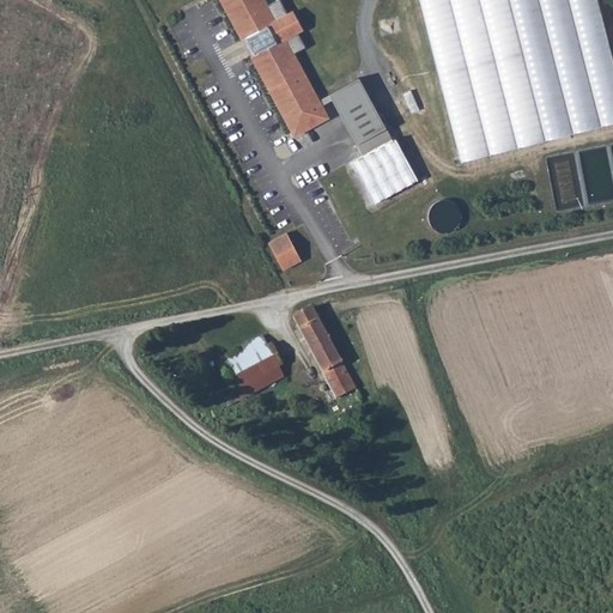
[(263,0),(218,0),(241,40),(246,37),(255,54),(250,56),(292,134),(327,116),(293,54),(305,48),(298,35),(307,30),(295,7),(286,12),(279,0),(273,0),(266,4),(263,0)]
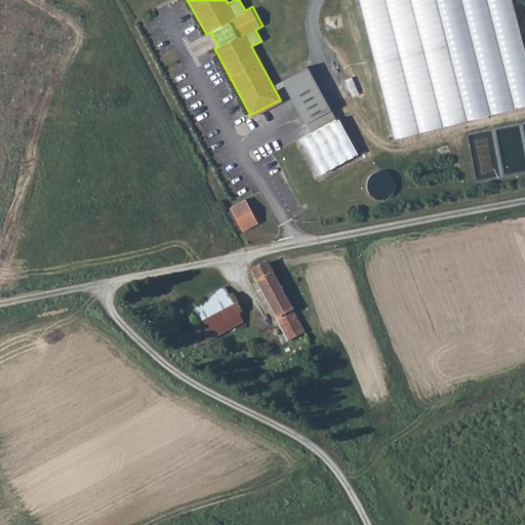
[(359,0),(395,140),(524,107),(524,46),(513,0),(359,0)]
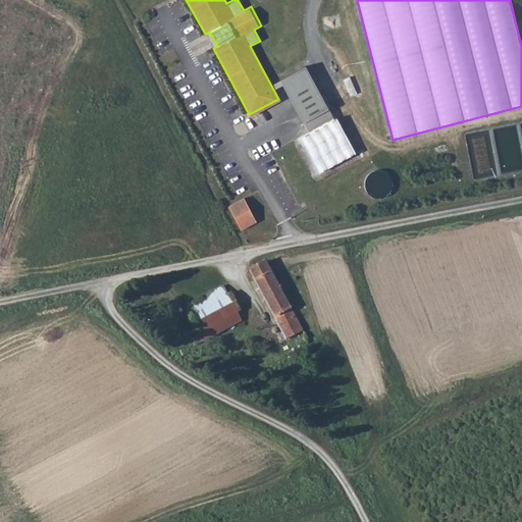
[(307,66),(280,80),(309,134),(300,139),(317,172),(353,154),(307,66)]
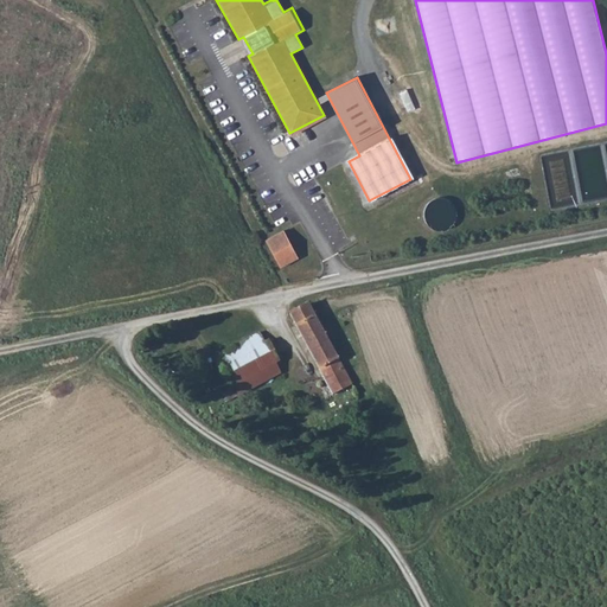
[(434,197),(428,217),(452,224),(458,203),(434,197)]
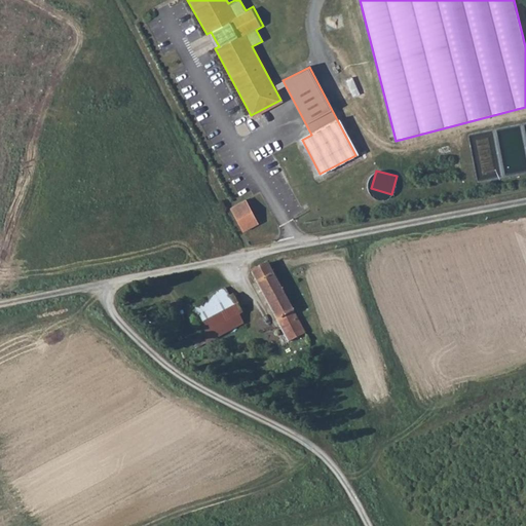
[(243,231),(259,223),(247,200),(231,209),(243,231)]
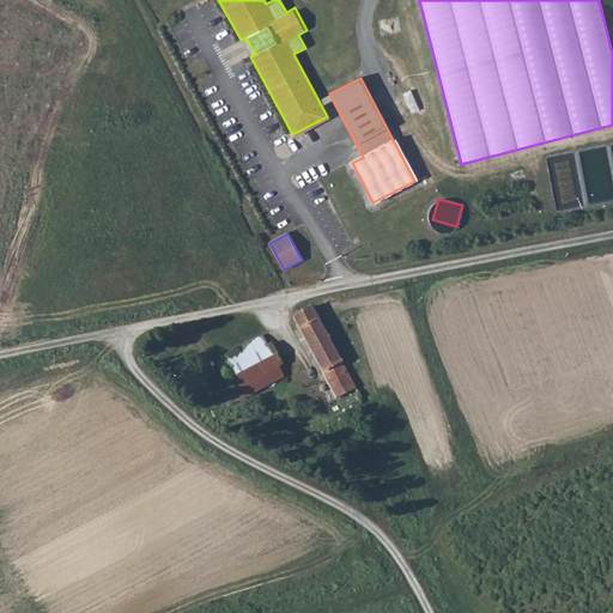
[(357,388),(313,308),(293,317),(337,399),(357,388)]
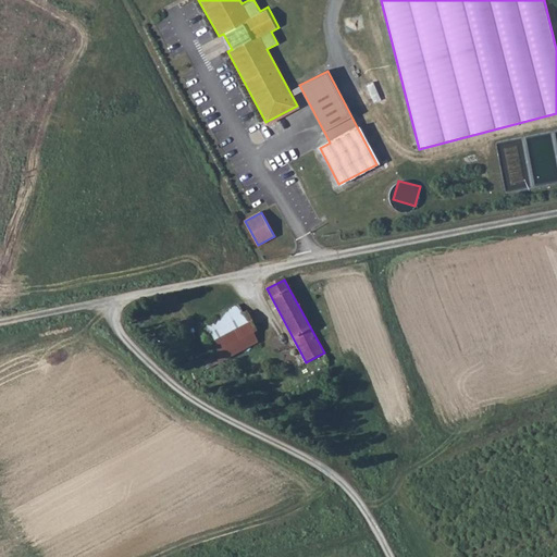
[(212,351),(202,357),(209,369),(259,342),(238,305),(197,326),(199,330),(212,351)]
